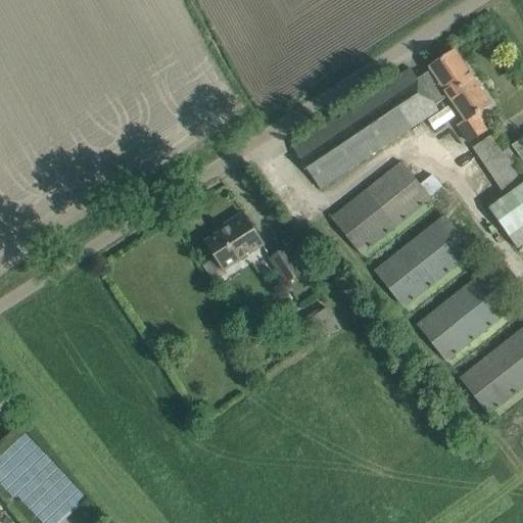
[(292,148),(303,164),(320,190),(438,111),(435,106),(448,97),(465,123),(458,127),(469,143),(486,132),(483,127),(488,123),(481,112),(491,106),(455,52),(429,68),(431,70),(418,80),(410,69),(292,148)]
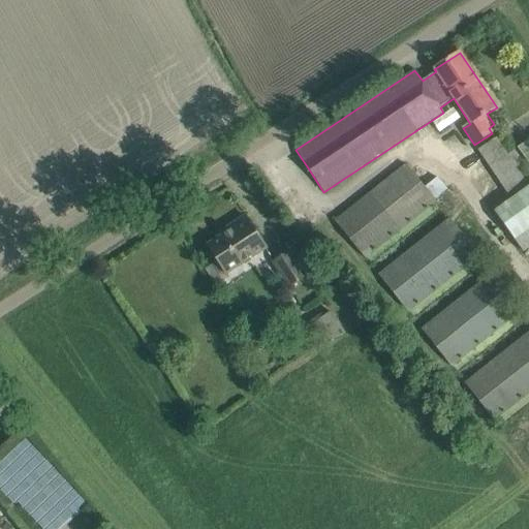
[(479,149),(508,194),(525,183),(496,137),(479,149)]
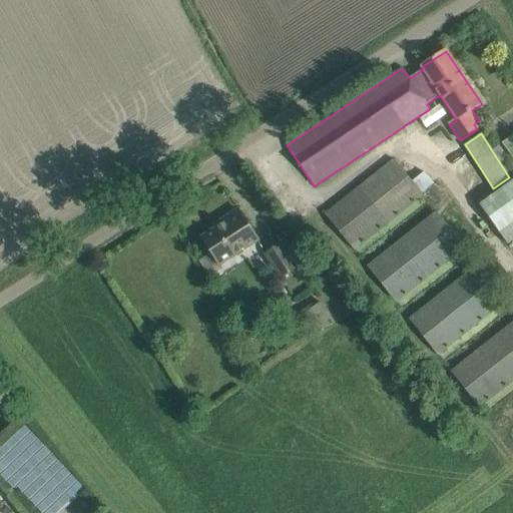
[(512,135),(502,143),(512,158),(512,135)]
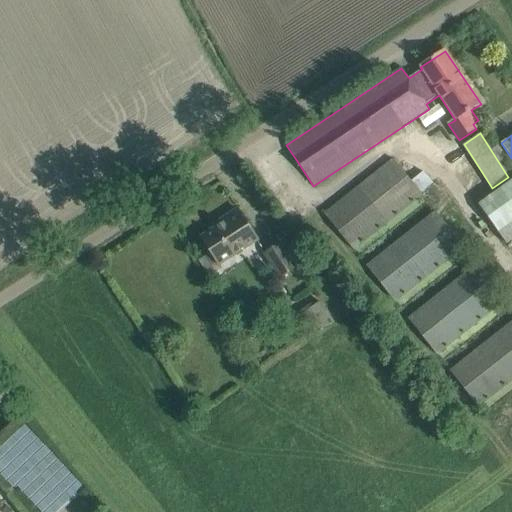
[(325,214),(354,250),(422,196),(393,160),(325,214)]
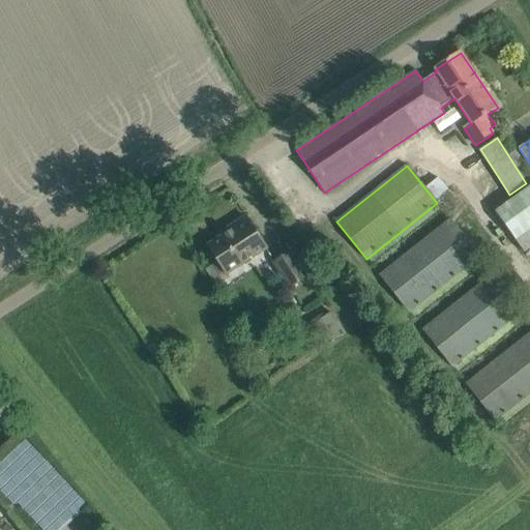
[(529,184),(495,211),(526,253),(529,248),(529,184)]
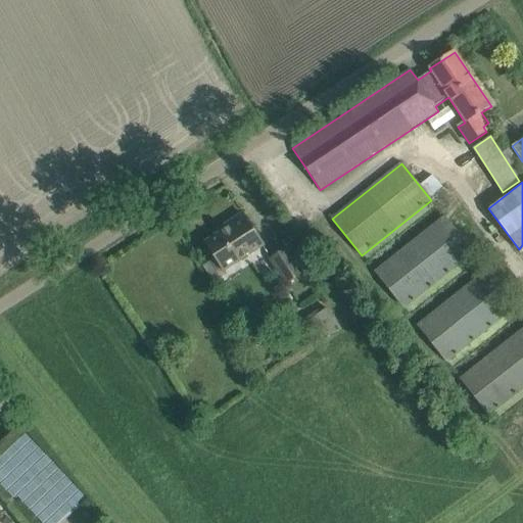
[(264,245),(254,231),(243,215),(227,225),(229,228),(205,243),(224,271),(264,245)]
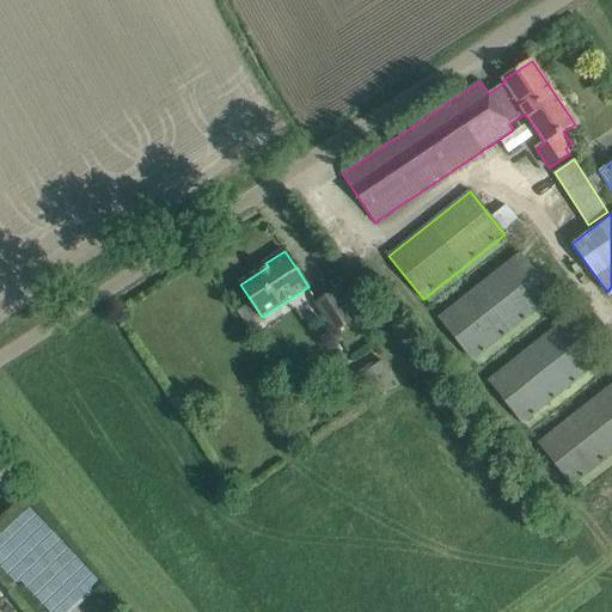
[(520,252),(439,317),(472,361),(555,297),(520,252)]
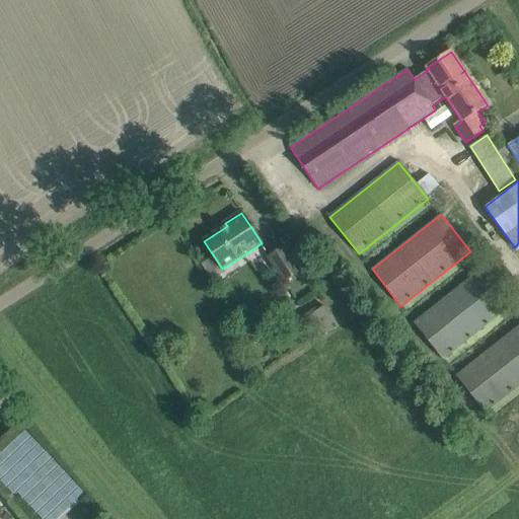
[(270,257),(286,281),(299,272),(283,248),(270,257)]
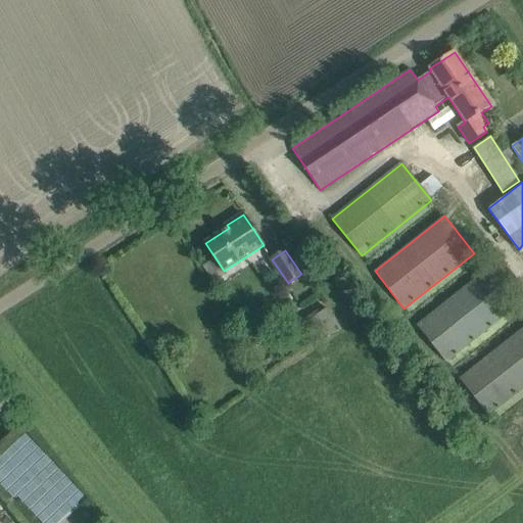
[(447,362),(517,305),(487,269),(417,325),(447,362)]
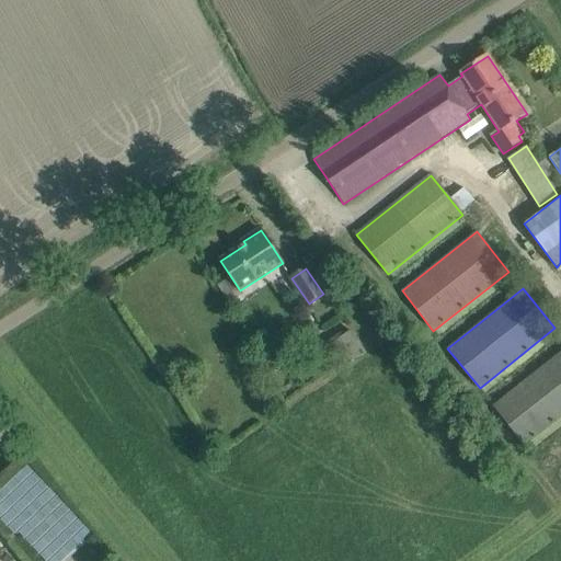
[(318,373),(361,344),(352,332),(310,359),(318,373)]
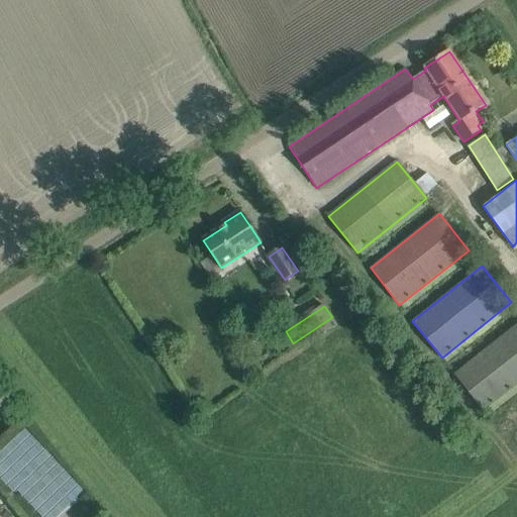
[(516,385),(516,325),(455,375),(484,411),(516,385)]
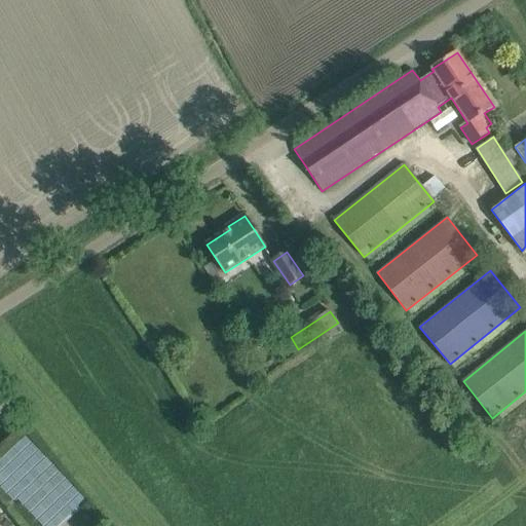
[(256,357),(269,349),(261,336),(249,344),(256,357)]
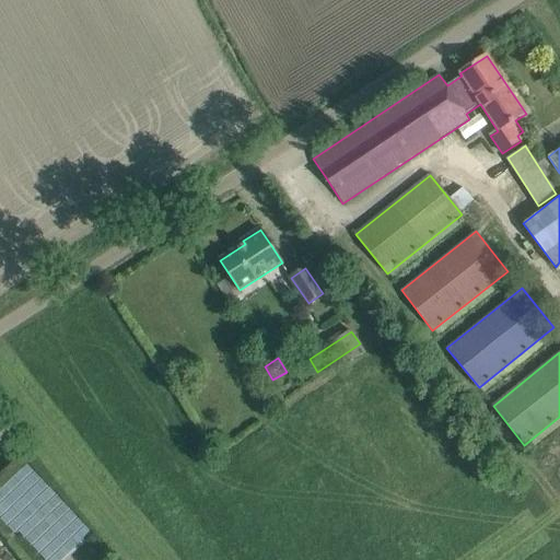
[(24,532),(50,559),(60,559),(93,531),(28,462),(0,488),(0,512),(21,535),(24,532)]
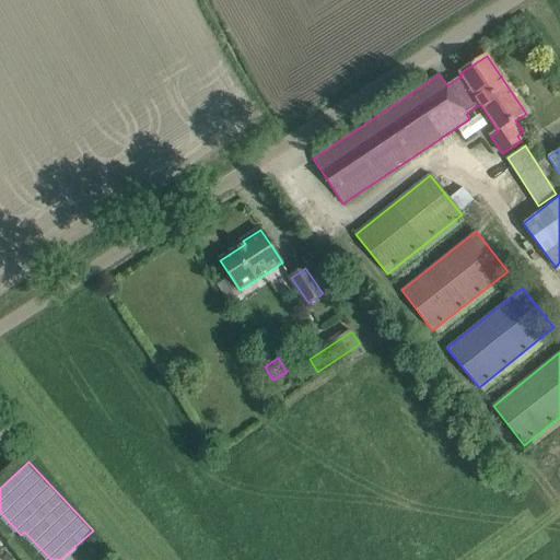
All buildings are outlined.
